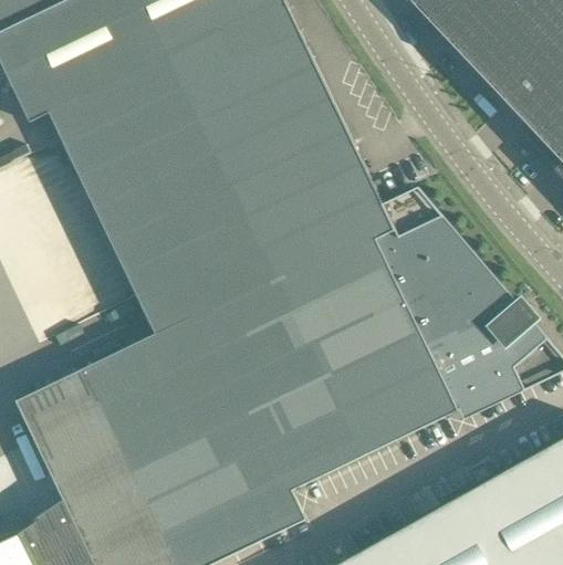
[(419,197),(386,213),(282,0),(0,0),(0,63),(29,125),(49,115),(154,333),(14,400),(93,564),(207,564),(304,519),(290,490),(456,410),(560,361),(527,322),(524,324),(512,309),(514,307),(419,197)]
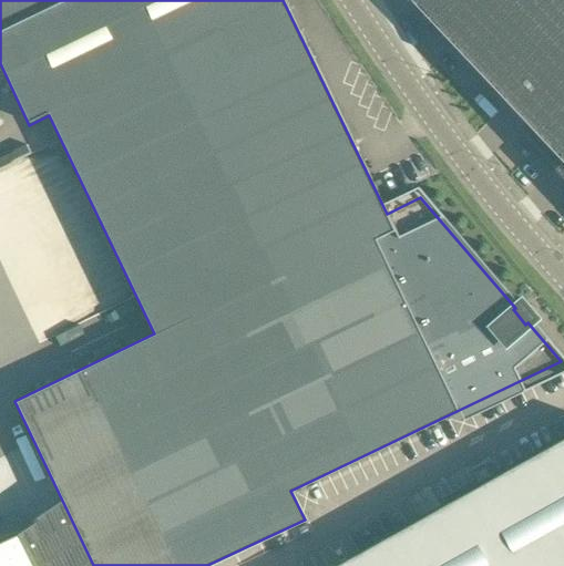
[(410,0),(563,163),(556,170),(563,177),(563,0),(410,0)]
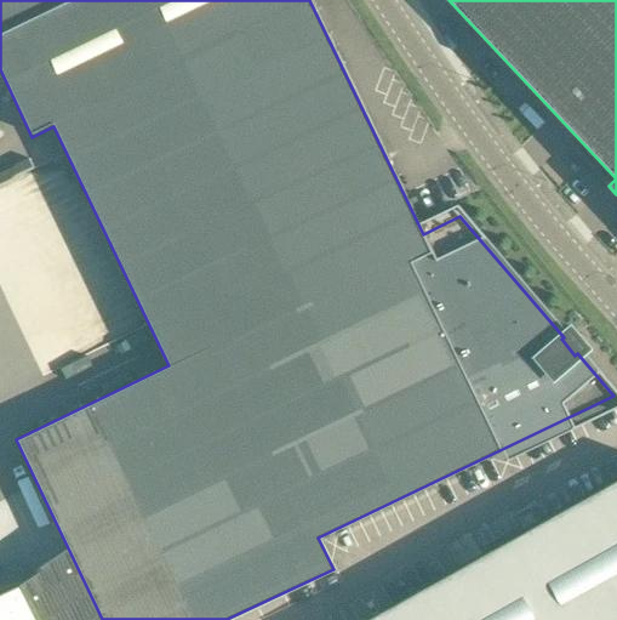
[(36,370),(137,328),(84,206),(38,226),(58,274),(41,282),(53,308),(34,317),(43,335),(24,342),(36,370)]
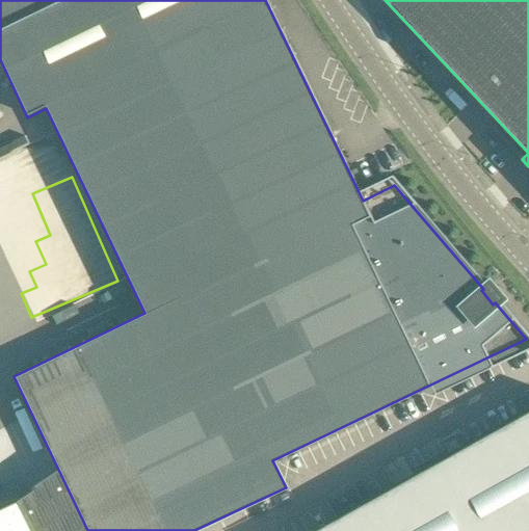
[(528,530),(528,410),(369,500),(314,530),(528,530)]
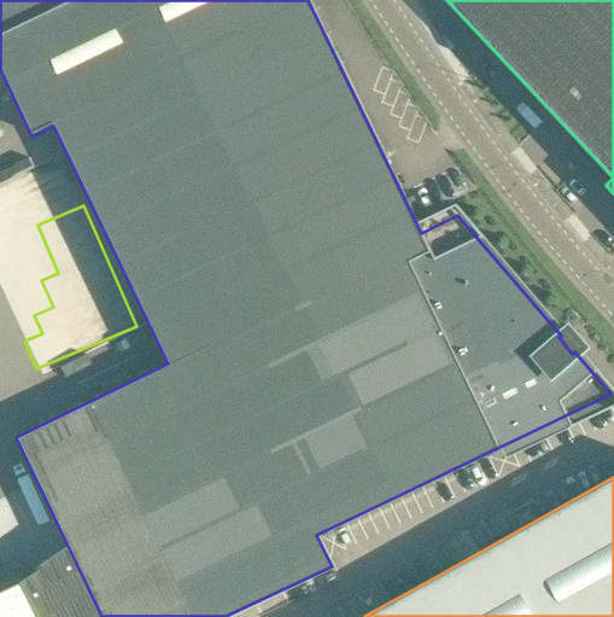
[(0,616),(31,616),(15,581),(0,588),(0,616)]
